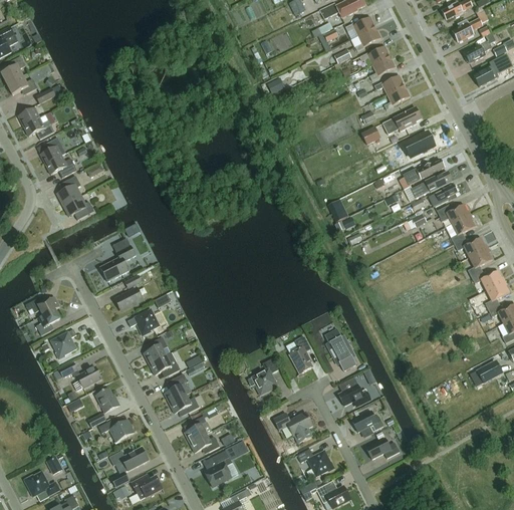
[(296,0),(289,3),(294,13),(305,8),(301,0),(296,0)]
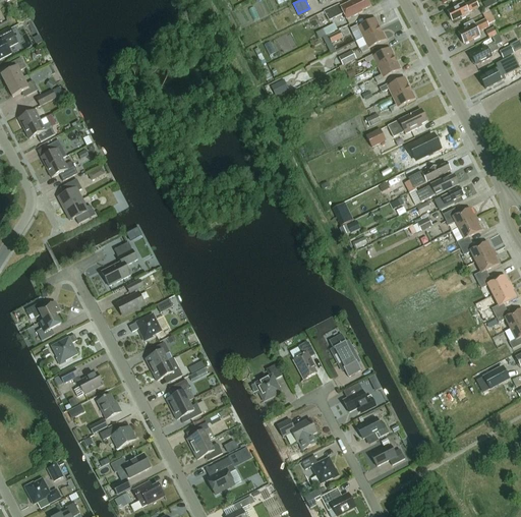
[(348,0),(340,4),(339,1),(324,8),(328,16),(329,18),(343,11),(346,17),(359,11),(359,9),(369,4),(367,0),(348,0)]
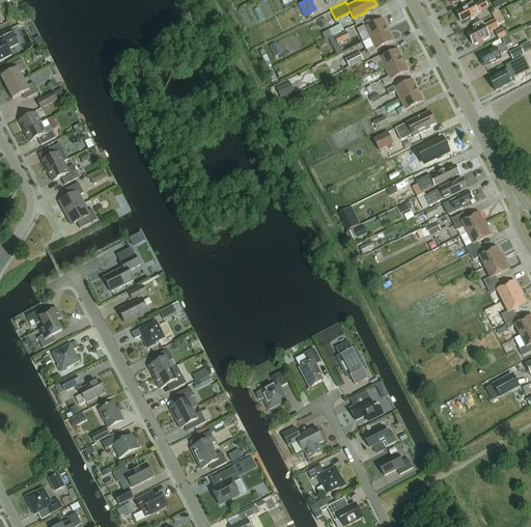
[(487,5),(485,0),(478,0),(474,2),(473,0),(464,4),(465,5),(456,9),(462,20),(470,15),(471,17),(479,12),(478,10),(487,5)]
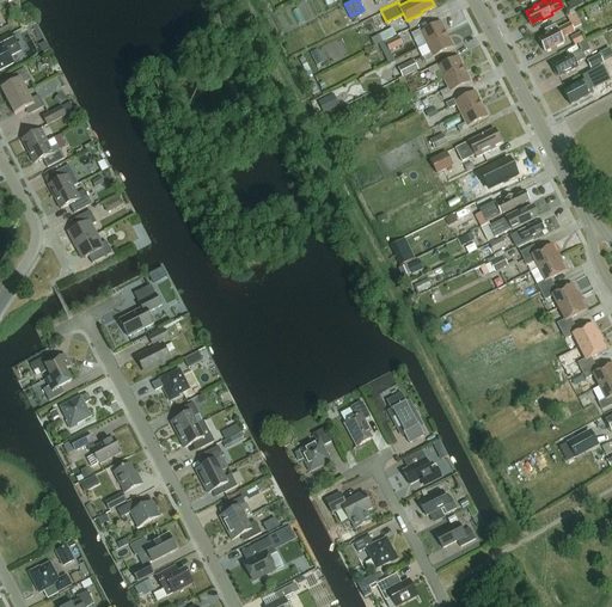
[(574,29),(573,26),(581,23),(575,11),(567,14),(570,20),(557,26),(555,22),(544,28),(546,31),(538,36),(545,49),(564,40),(562,35),(574,29)]
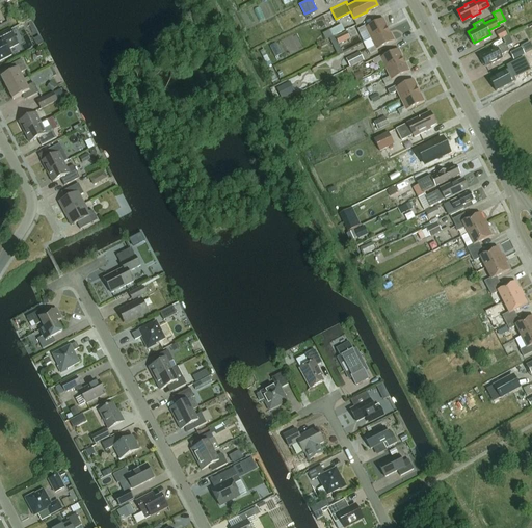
[(365,23),(357,27),(360,31),(367,28),(371,35),(388,27),(386,24),(387,24),(383,16),(366,25),(365,23)]
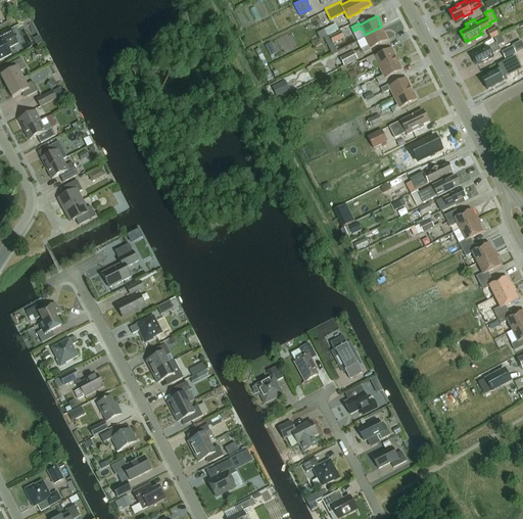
[(320,29),(323,36),(341,27),(338,19),(320,29)]
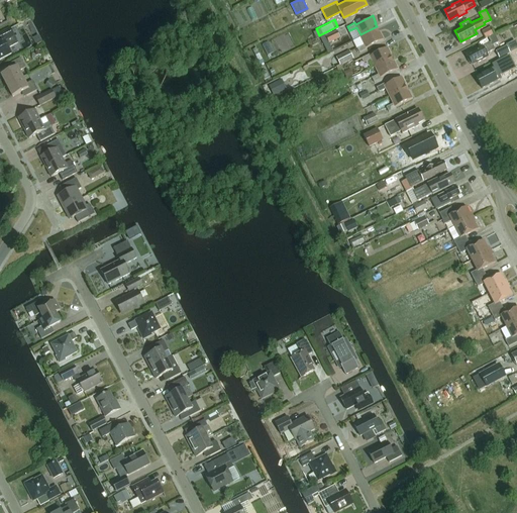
[(481,29),(485,36),(492,32),(489,25),(481,29)]
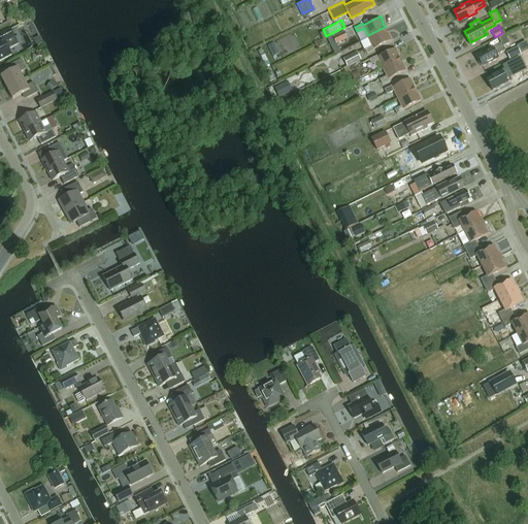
[(18,41),(10,27),(0,32),(0,35),(2,39),(0,39),(0,57),(11,52),(8,46),(18,41)]
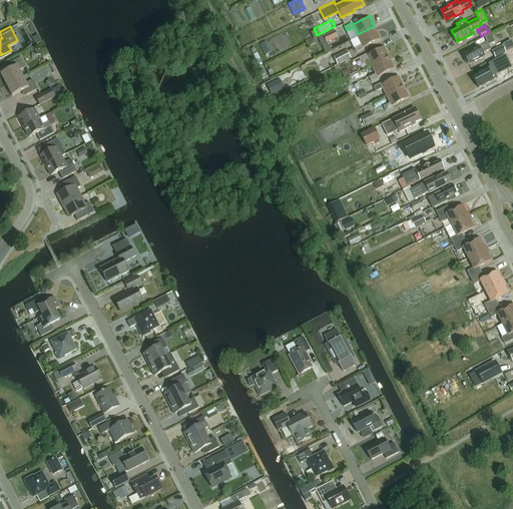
[(361,42),(354,45),(357,50),(364,46),(363,45),(380,37),(377,29),(376,30),(374,26),(358,34),(361,42)]
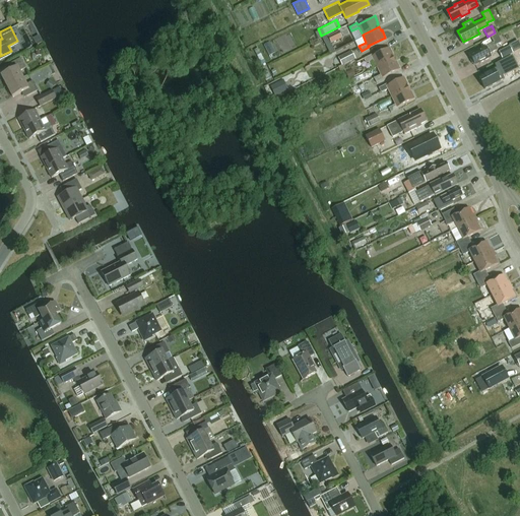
[(339,28),(328,34),(332,41),(342,36),(339,28)]
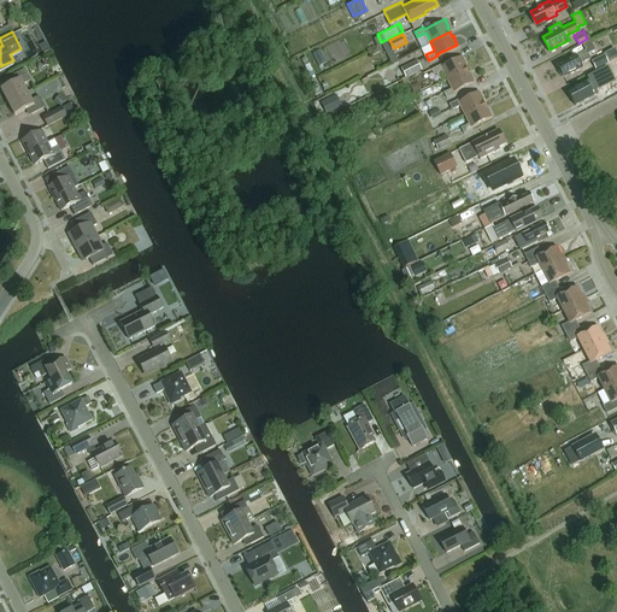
[(594,68),(607,62),(616,56),(616,52),(613,46),(603,52),(604,53),(591,59),(594,68)]
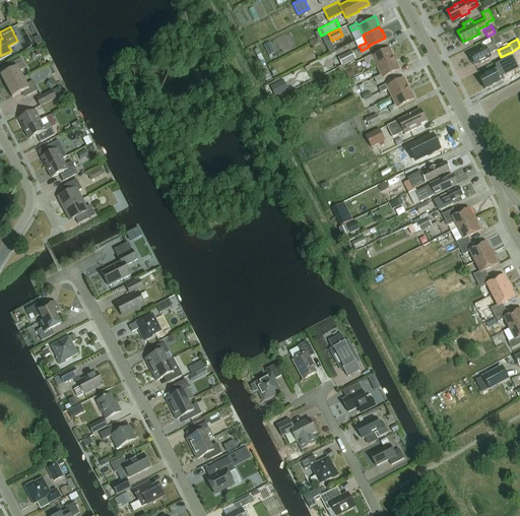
[(479,48),(469,53),(474,62),(484,57),(485,58),(492,55),(490,51),(498,47),(494,40),(479,47),(479,48)]
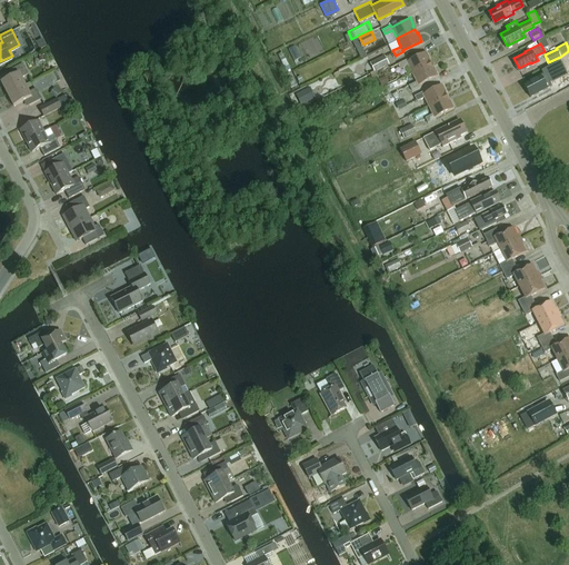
[(407,57),(398,61),(401,67),(408,62),(412,71),(430,62),(429,58),(430,58),(426,49),(407,59),(407,57)]
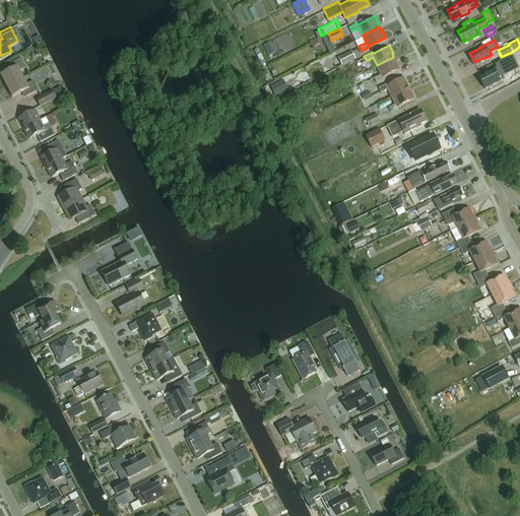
[(341,63),(347,61),(354,57),(351,49),(337,56),(341,63)]
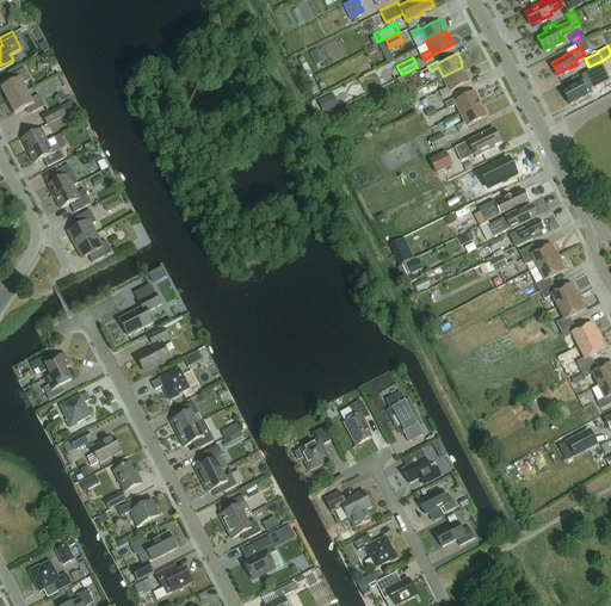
[(31,76),(28,72),(25,65),(11,72),(14,78),(1,85),(8,98),(26,88),(23,80),(31,76)]
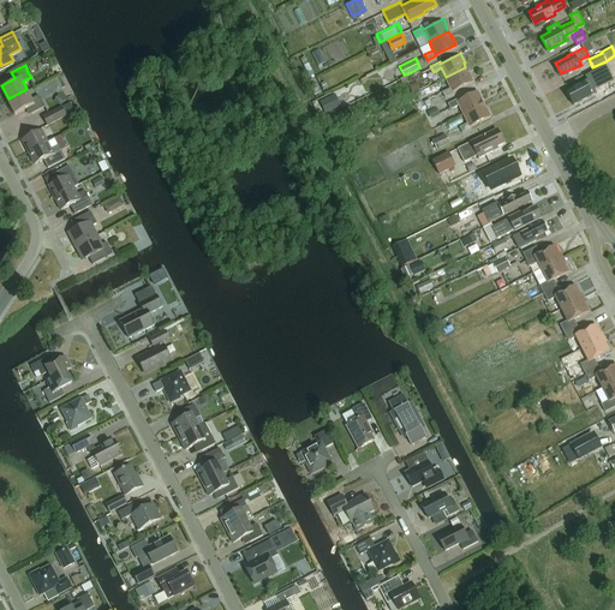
[(592,87),(601,82),(611,77),(605,66),(587,76),(589,78),(575,84),(577,84),(567,89),(573,101),(581,97),(581,99),(591,94),(587,88),(592,85),(592,87)]
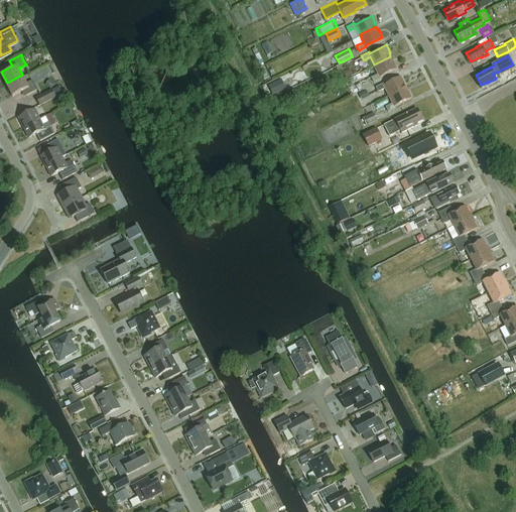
[(378,72),(371,75),(373,80),(381,77),(380,75),(397,67),(393,58),(392,59),(390,56),(374,65),(378,72)]
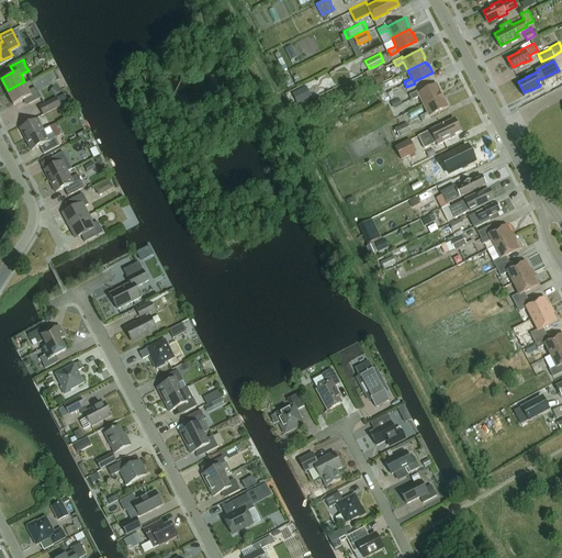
[(41,74),(45,81),(59,75),(55,67),(41,74)]
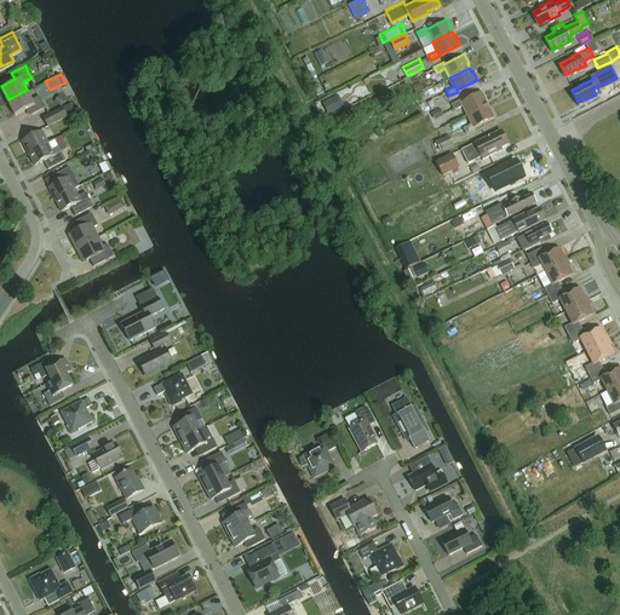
[(323,90),(320,82),(313,85),(316,93),(323,90)]
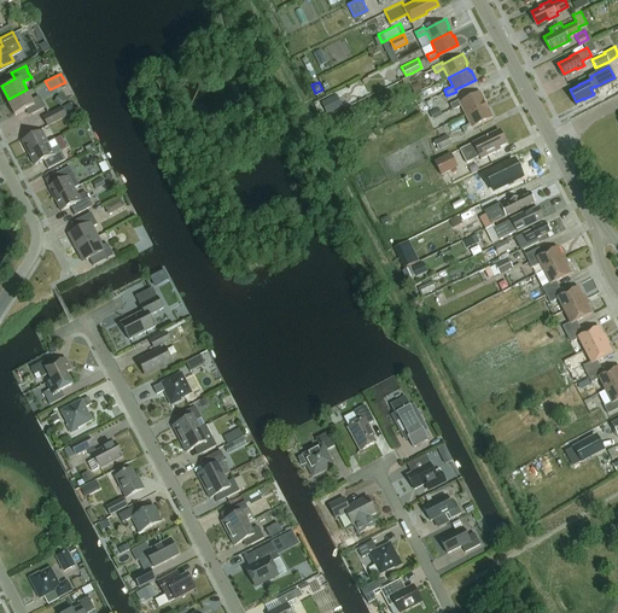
[(459,97),(450,101),(453,107),(461,103),(465,111),(485,101),(483,98),(484,98),(481,88),(460,99),(459,97)]
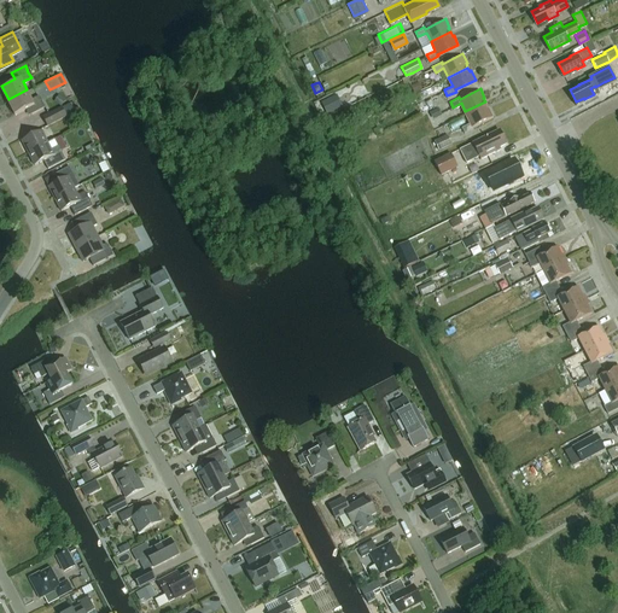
[(27,89),(9,99),(15,112),(28,105),(31,111),(45,104),(39,93),(31,97),(27,89)]
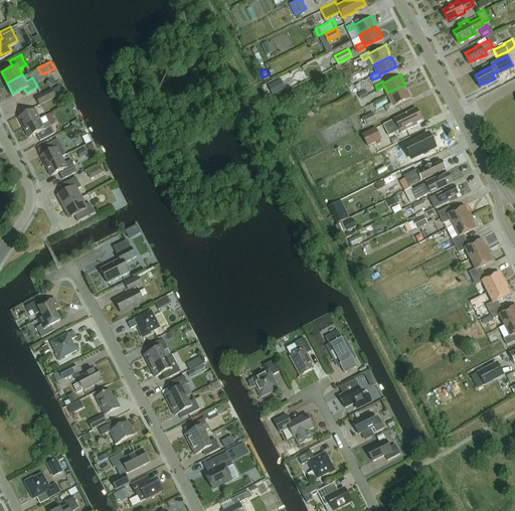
[(273,93),(286,86),(281,76),(268,82),(273,93)]
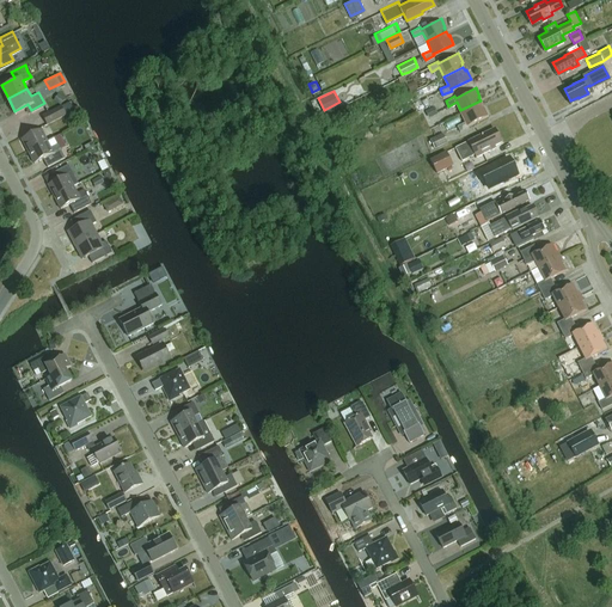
[(465,120),(457,124),(460,129),(469,126),(467,123),(488,114),(483,105),(481,100),(460,110),(465,120)]
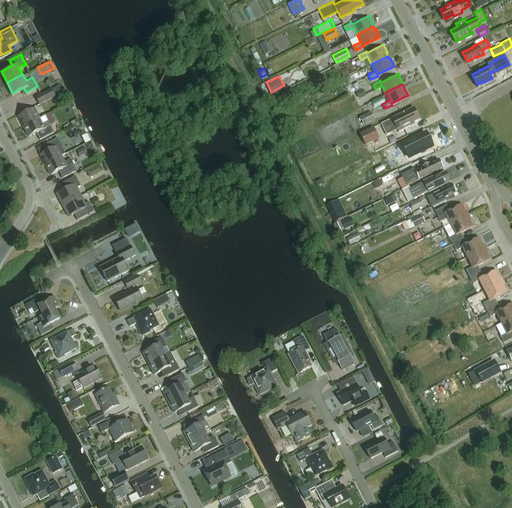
[(39,102),(45,99),(55,94),(51,87),(36,95),(39,102)]
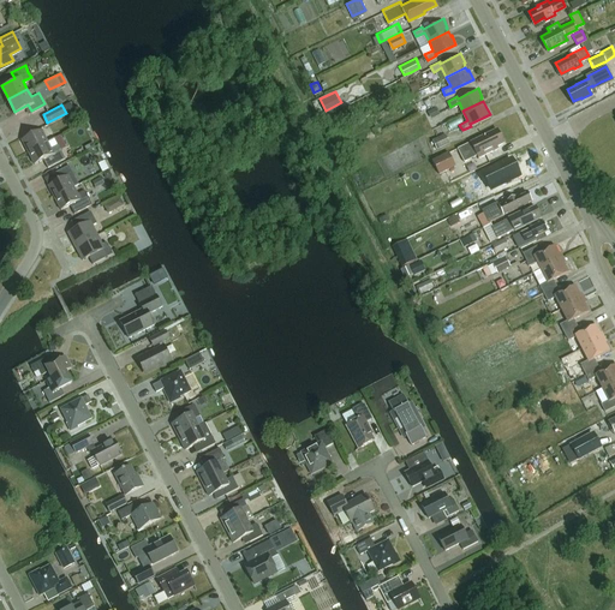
[(28,149),(48,139),(41,126),(22,137),(28,149)]
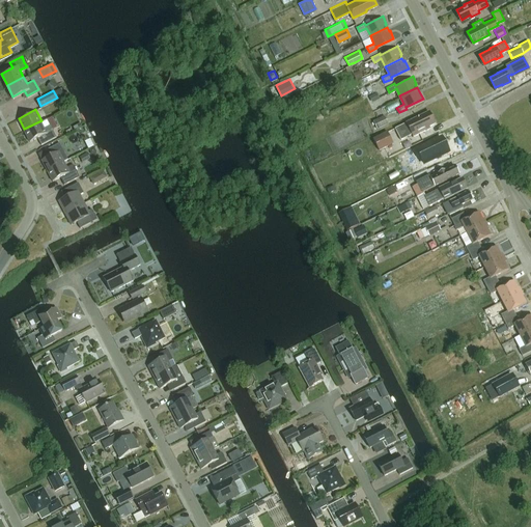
[(435,121),(428,109),(395,126),(400,137),(412,132),(413,135),(429,127),(428,125),(435,121)]
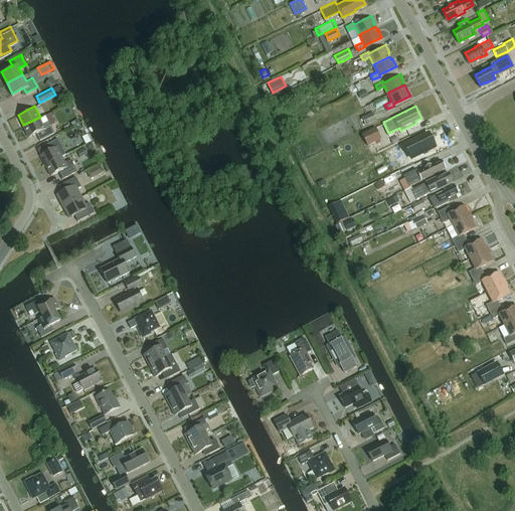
[(362,116),(365,123),(376,118),(373,111),(362,116)]
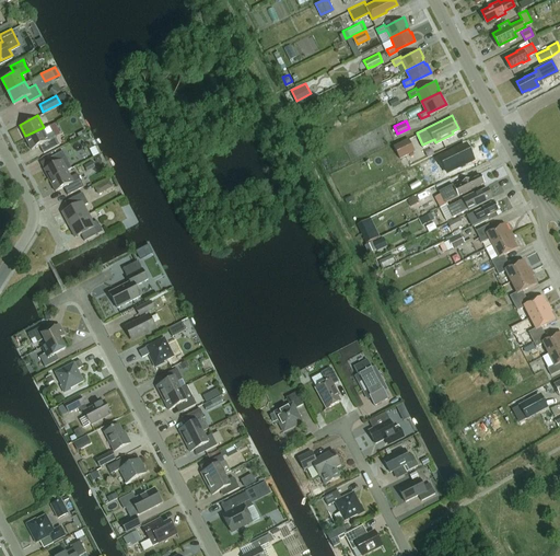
[(44,151),(59,142),(49,124),(44,127),(25,136),(31,147),(39,142),(44,151)]
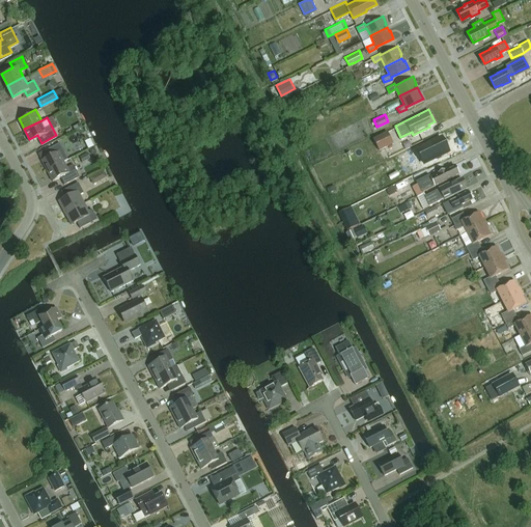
[(386,131),(372,137),(379,148),(392,142),(386,131)]
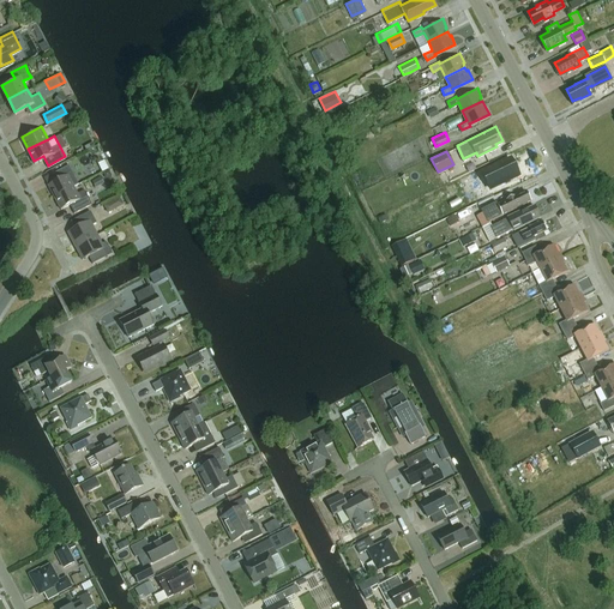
[(54,194),(74,185),(79,182),(68,162),(50,172),(54,179),(48,182),(54,194)]
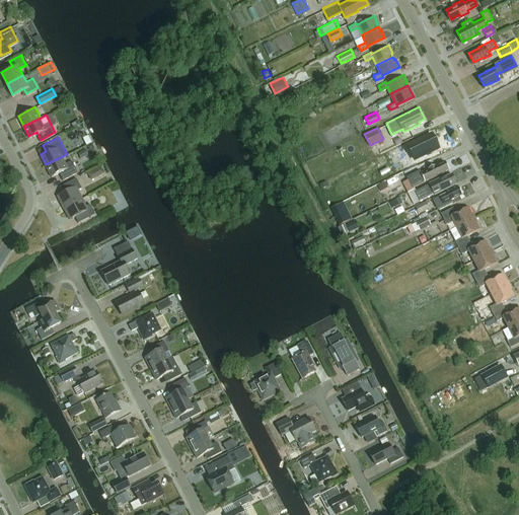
[(52,174),(59,171),(63,178),(77,171),(71,159),(66,161),(63,156),(46,164),(52,174)]
